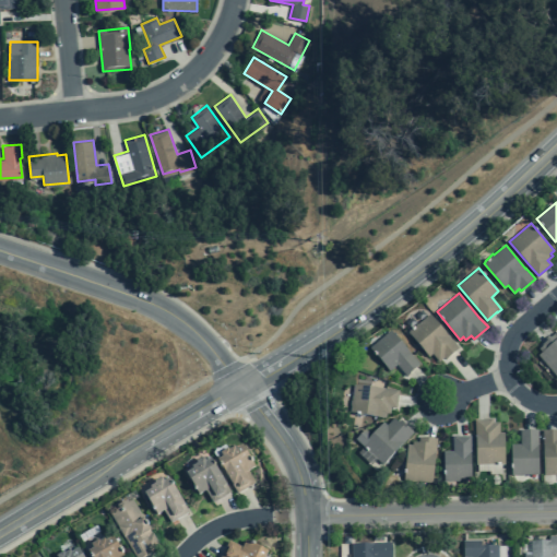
[(439,360),(445,356),(446,358),(460,346),(451,336),(450,336),(430,312),(409,331),(429,355),(433,352),(439,360)]
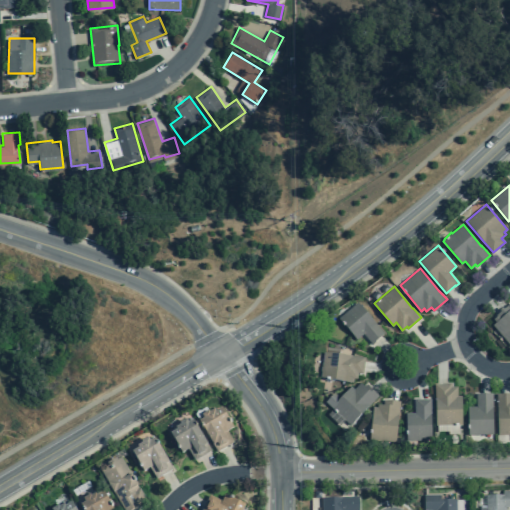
[(372,343),(385,333),(376,322),(376,323),(358,302),(339,318),(357,339),(364,334),(372,343)]
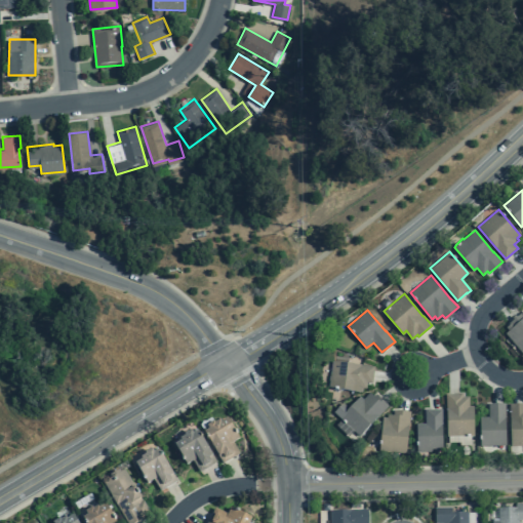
[(522,352),(506,333),(509,330),(507,327),(510,324),(509,323),(515,318),(513,317),(516,315),(517,316),(522,312),(522,352)]
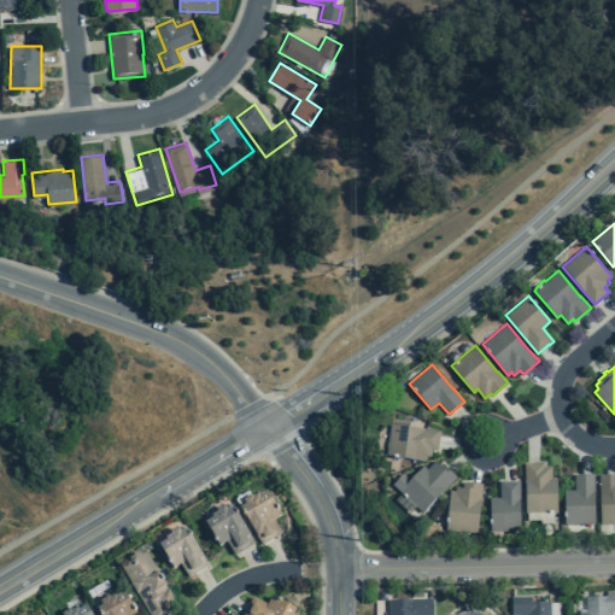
[(387,456),(426,461),(427,456),(431,456),(432,449),(439,450),(441,429),(425,428),(392,425),(387,456)]
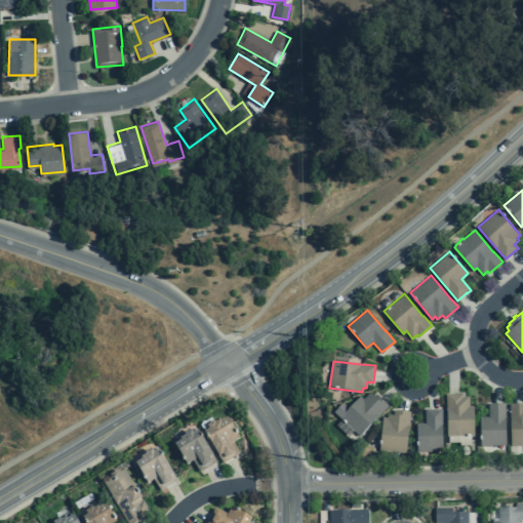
[(360,436),(379,414),(380,414),(389,405),(376,394),(374,396),(370,392),(364,399),(361,396),(350,408),(343,402),(333,411),(360,436)]
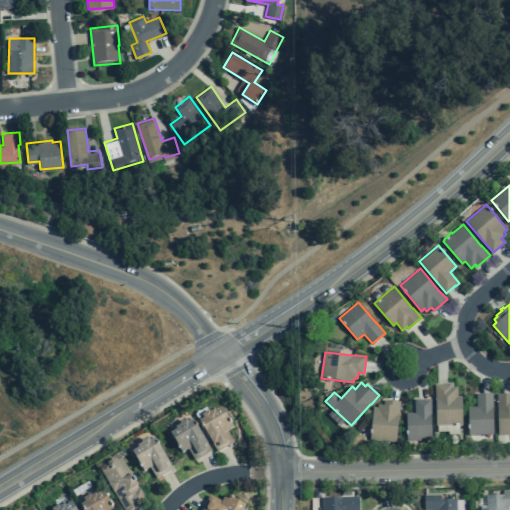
[(462,395),(458,395),(458,386),(452,386),(452,383),(436,383),(436,425),(463,425),(462,395)]
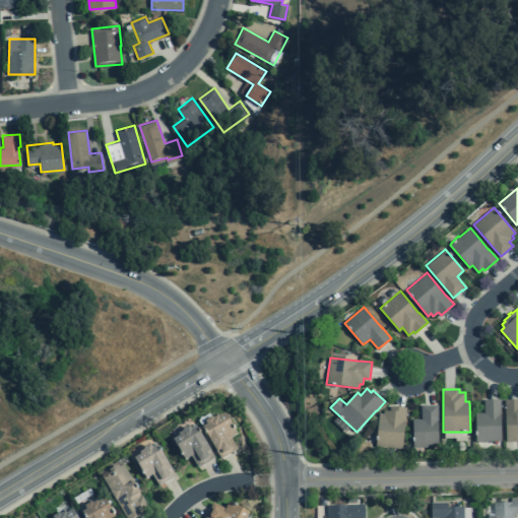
[(475,412),(476,441),(502,441),(501,413),(501,399),(484,399),(484,412),(475,412)]
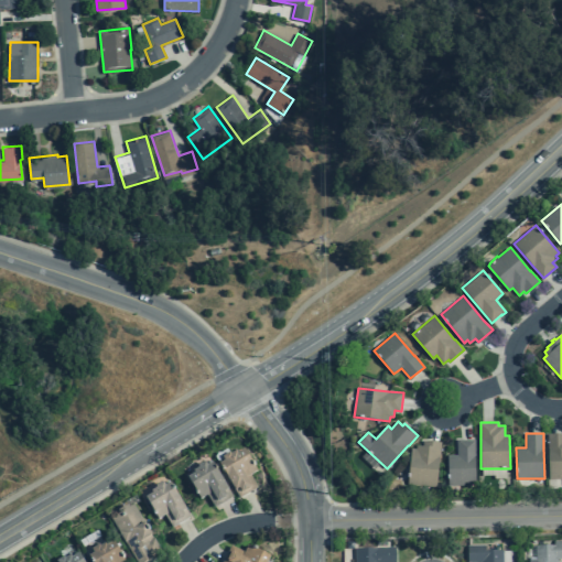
[(561,433),(548,434),(549,450),(550,479),(561,478),(561,433)]
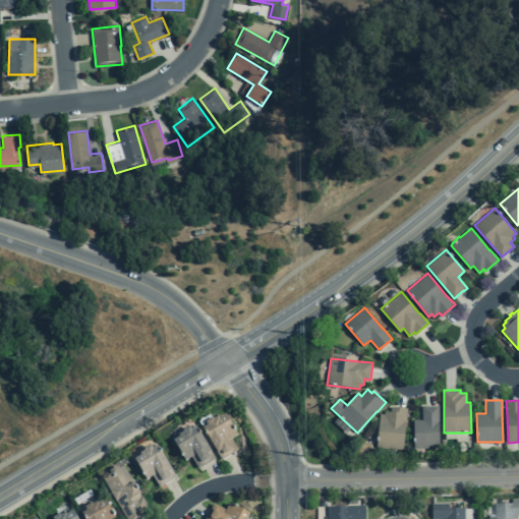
[(440,448),(439,420),(440,420),(440,405),(422,406),(423,419),(414,419),(414,448),(440,448)]
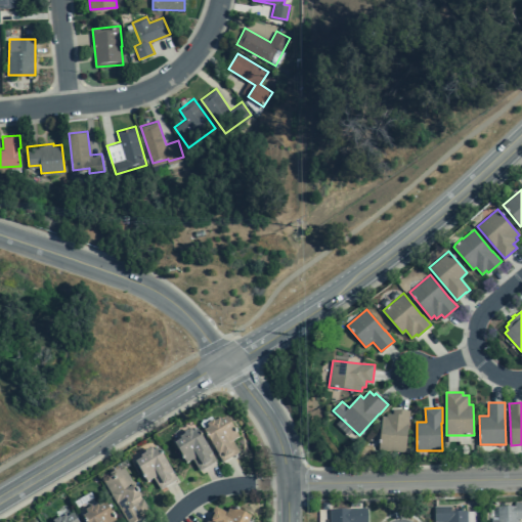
[(383,415),(379,449),(405,451),(408,423),(409,423),(410,410),(393,408),(393,414),(387,412),(387,415),(383,415)]
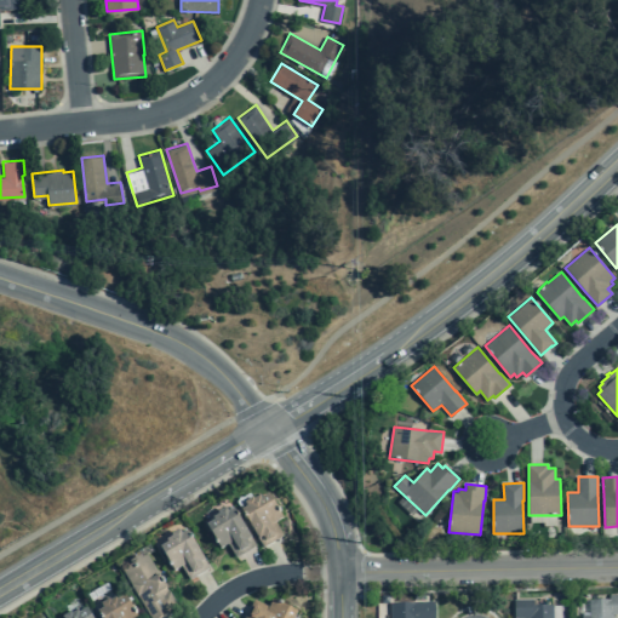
[(264,547),(284,534),(275,521),(284,516),(269,493),(262,497),(261,496),(255,499),(253,497),(245,502),(247,505),(241,509),(264,547)]
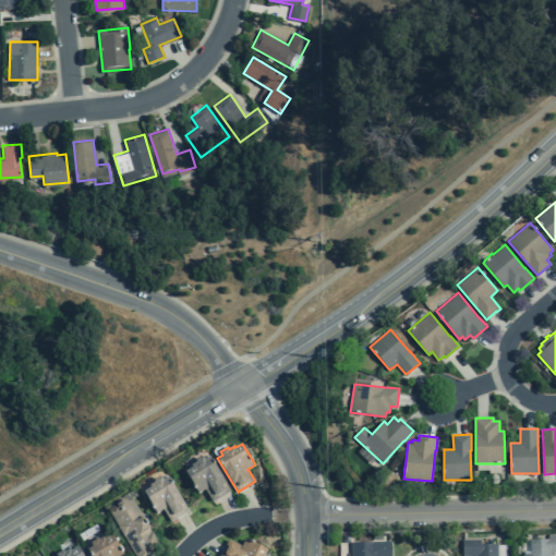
[(185,471),(198,493),(205,488),(213,502),(231,491),(210,457),(205,460),(203,456),(196,460),(197,462),(192,466),(193,467),(185,471)]
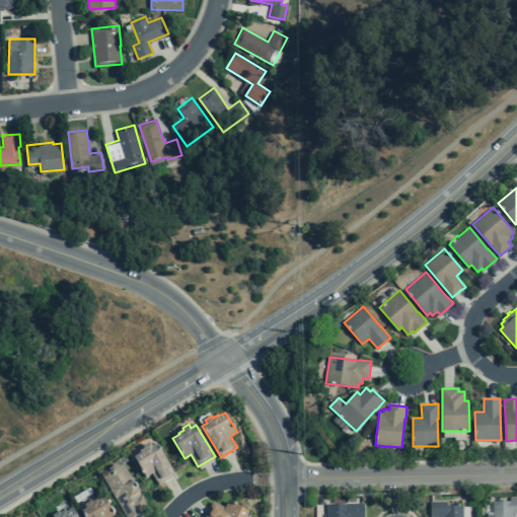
[(159,485),(175,474),(157,443),(152,446),(150,442),(143,446),(144,448),(140,451),(141,453),(134,457),(146,476),(152,472),(159,485)]
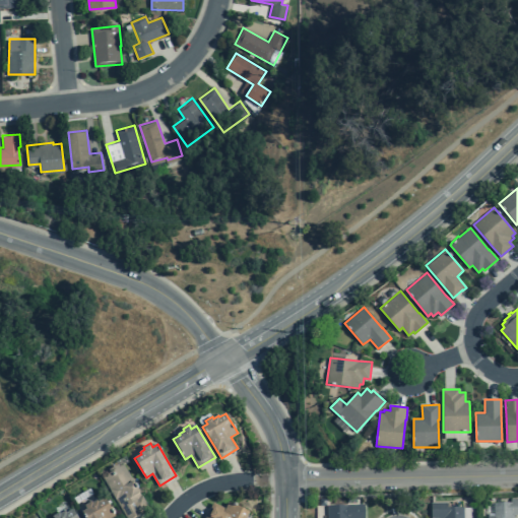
[(148,506),(124,463),(120,466),(118,464),(109,469),(111,472),(103,476),(127,517),(133,517),(137,516),(137,515),(145,510),(144,508),(148,506)]
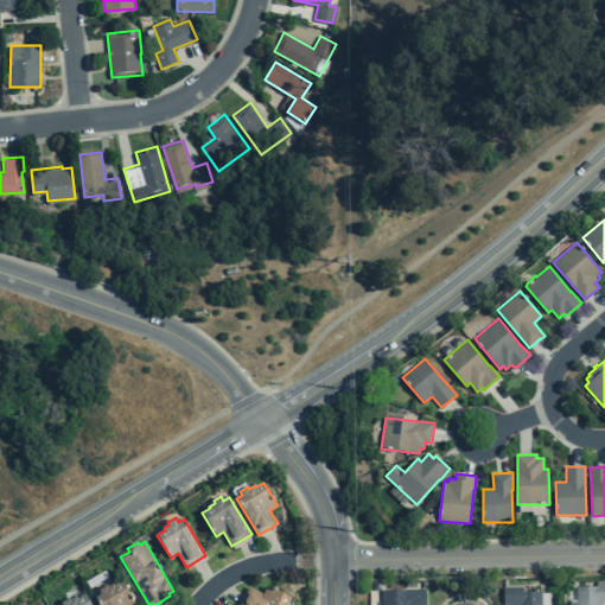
[(600,604),(600,600),(604,599),(604,580),(588,581),(588,586),(578,586),(578,604),(600,604)]
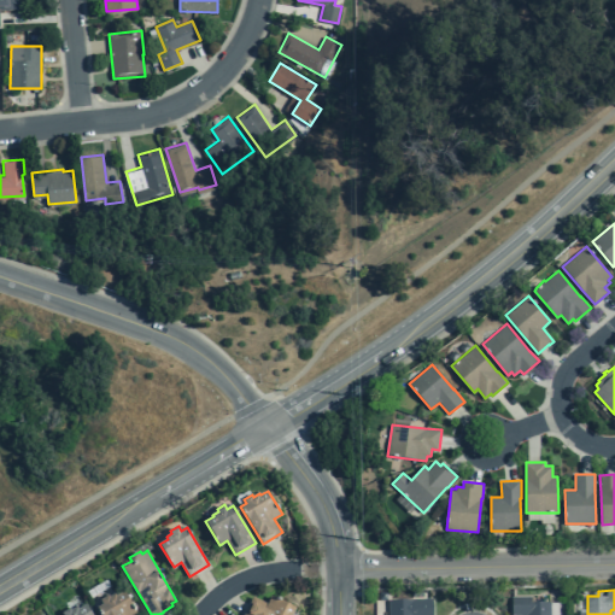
[(139,614),(124,591),(117,596),(116,593),(110,597),(109,596),(100,599),(103,604),(98,607),(103,614),(139,614)]
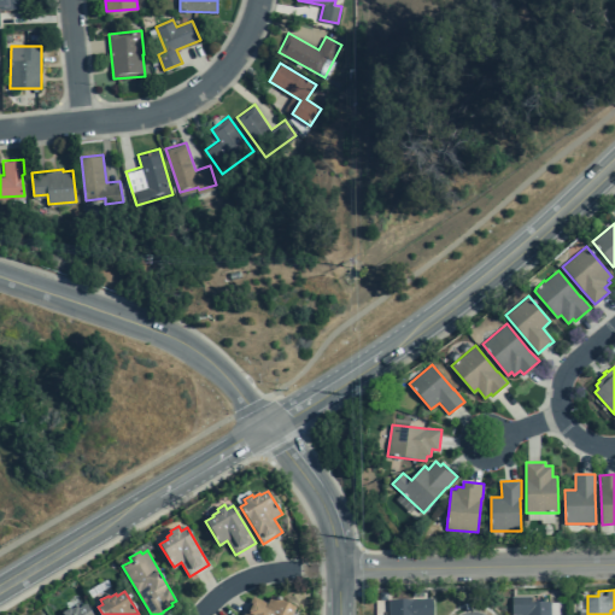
[(253,596),(244,614),(293,614),(297,608),(271,595),(268,603),(253,596)]
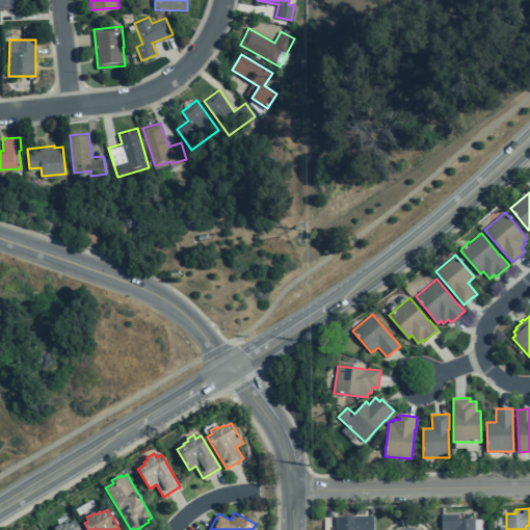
[(475,529),(475,518),(459,518),(459,512),(442,512),(442,529),(456,529),(475,529)]
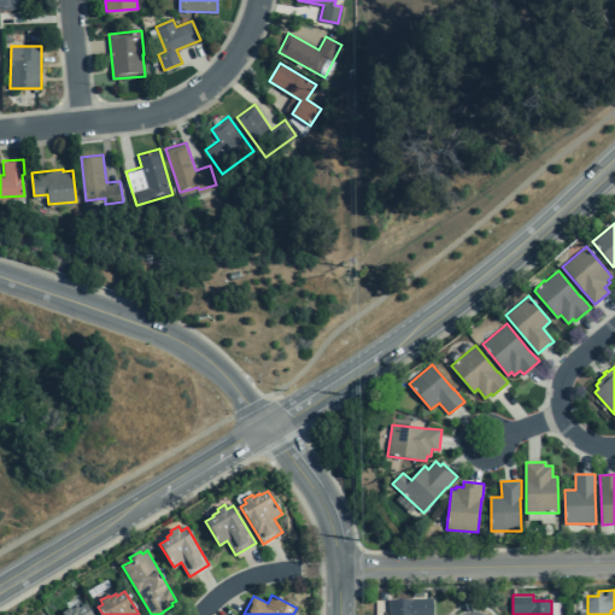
[(433,614),(433,598),(390,598),(390,614),(433,614)]
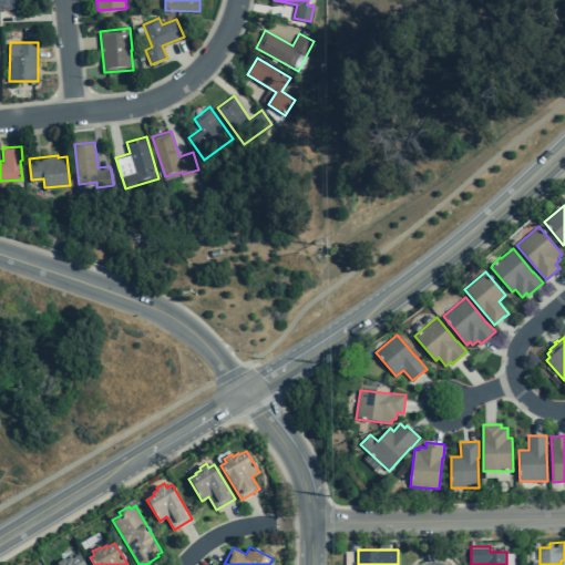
[(85,564),(80,555),(72,560),(71,557),(65,561),(65,560),(58,563),(59,564),(85,564)]
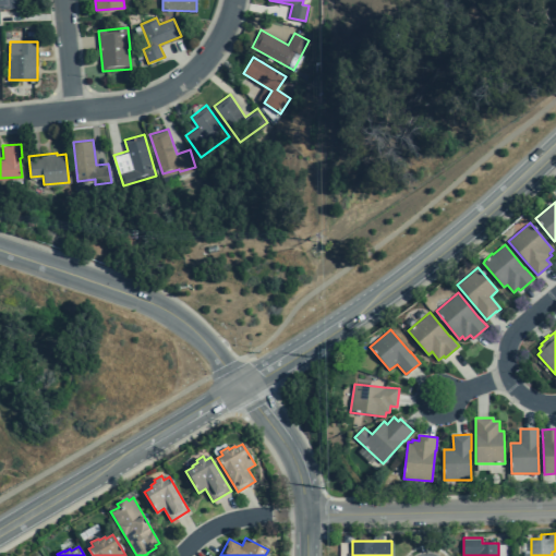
All buildings are outlined.
